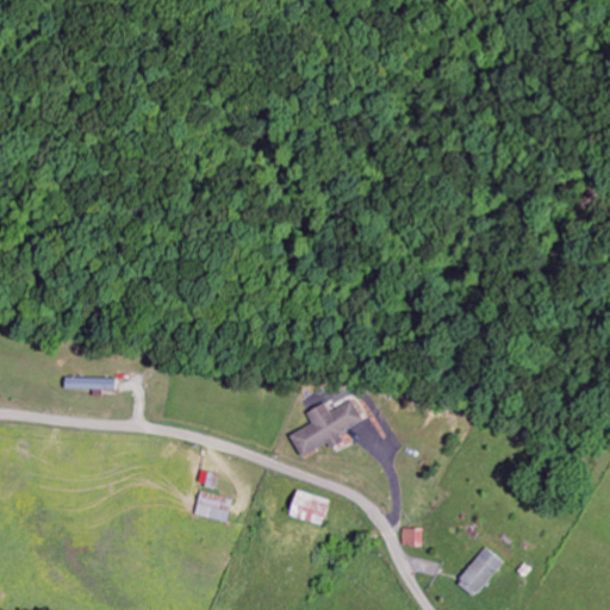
[(288,437),(300,459),(328,444),(330,449),(342,443),(338,435),(362,423),(352,400),(329,412),(324,404),(305,414),(311,425),(288,437)]
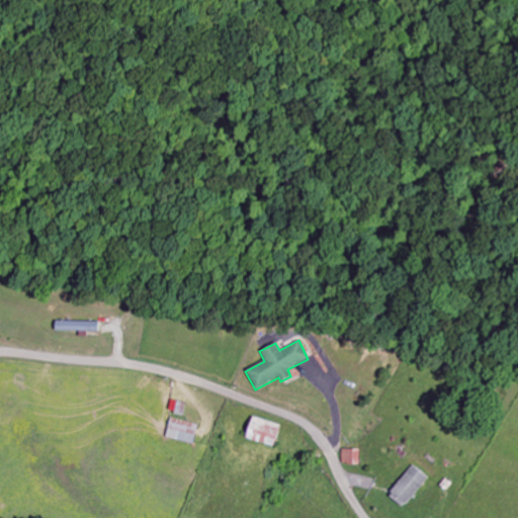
[(243,438),(272,448),(280,427),(251,417),(243,438)]
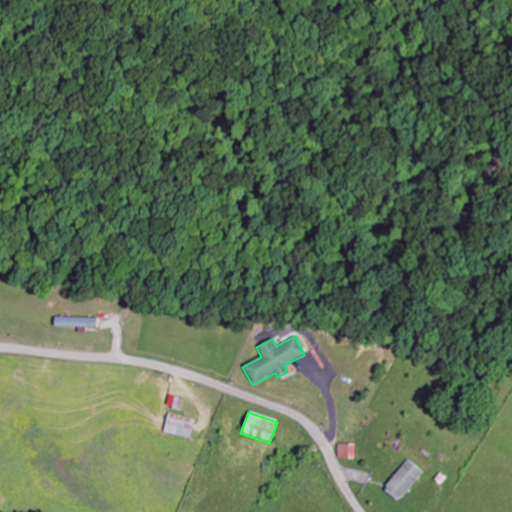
[(192,439),(196,419),(168,414),(164,434),(192,439)]
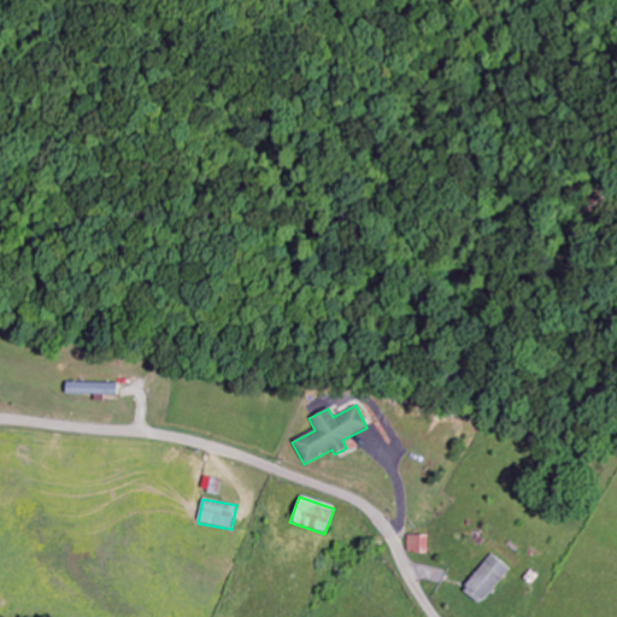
[(428,536),(406,536),(405,554),(428,554),(428,536)]
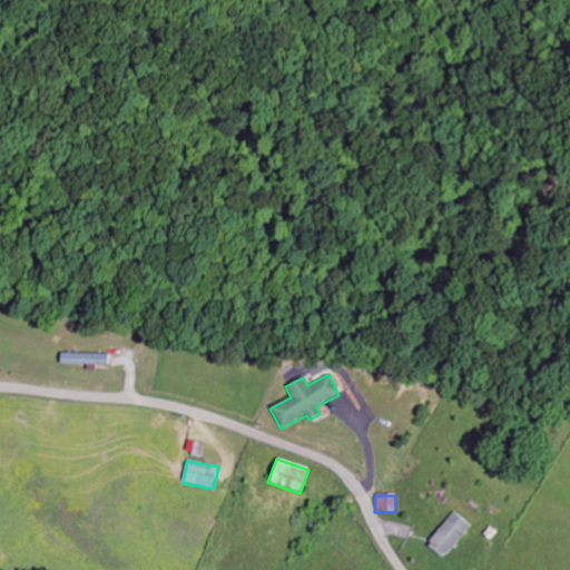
[(471,527),(454,512),(426,546),(443,560),(471,527)]
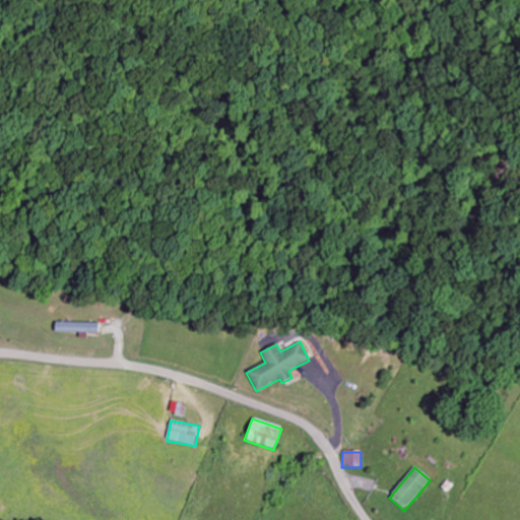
All buildings are outlined.
